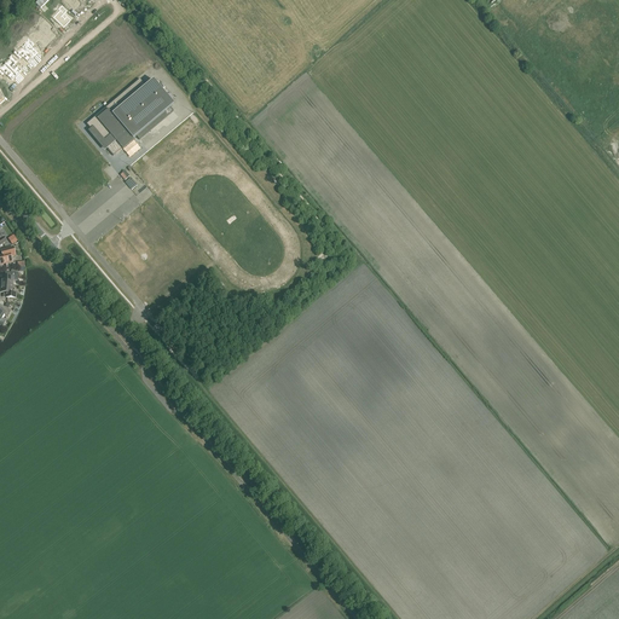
[(61,11),(53,17),(64,28),(70,21),(64,13),(67,11),(62,6),(58,9),(61,11)]
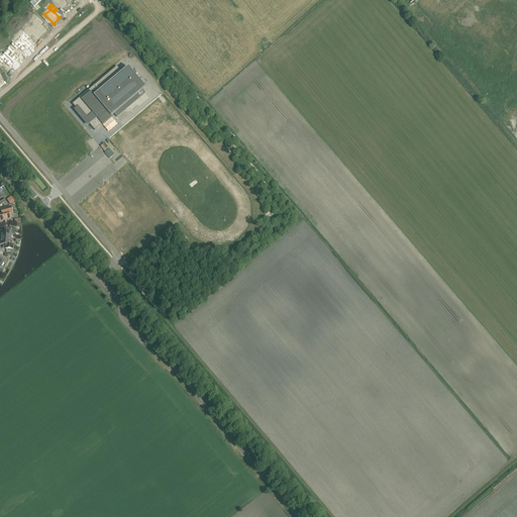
[(36,22),(33,25),(42,34),(46,30),(41,24),(43,22),(37,17),(34,21),(36,22)]
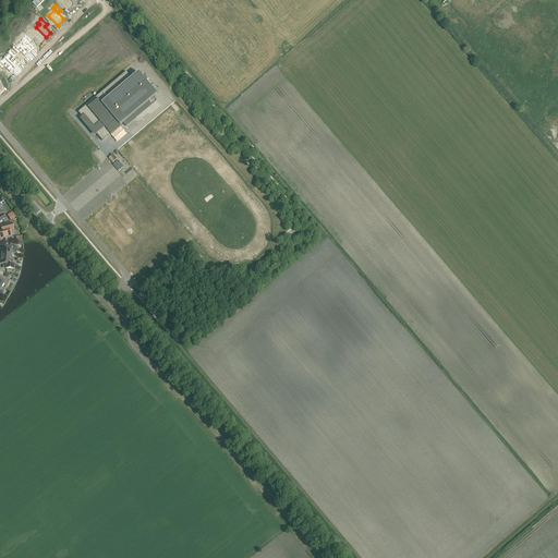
[(40,41),(46,37),(36,27),(33,31),(31,28),(27,33),(33,38),(35,36),(40,41)]
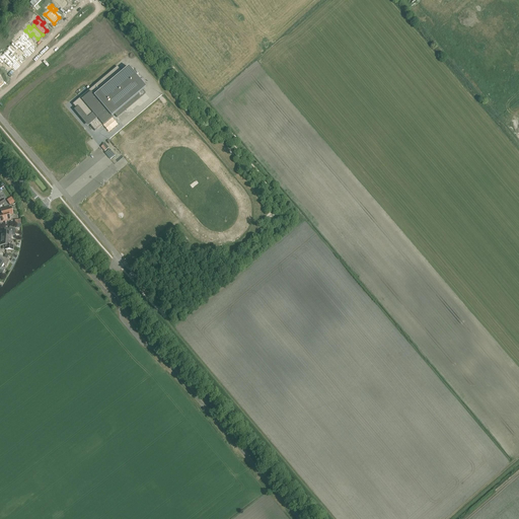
[(22,38),(19,41),(28,49),(32,45),(26,40),(28,36),(24,32),(20,35),(22,38)]
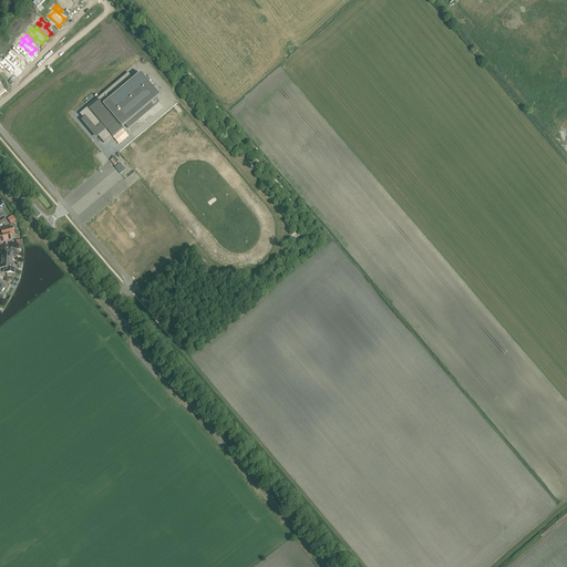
[(31,53),(21,44),(17,49),(14,47),(12,49),(18,54),(20,52),(27,59),(31,53)]
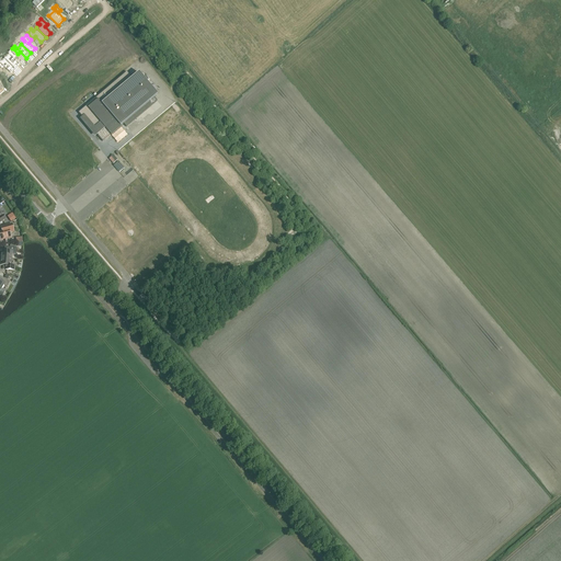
[(9,54),(4,58),(15,69),(20,64),(14,58),(16,56),(11,50),(9,53),(9,54)]
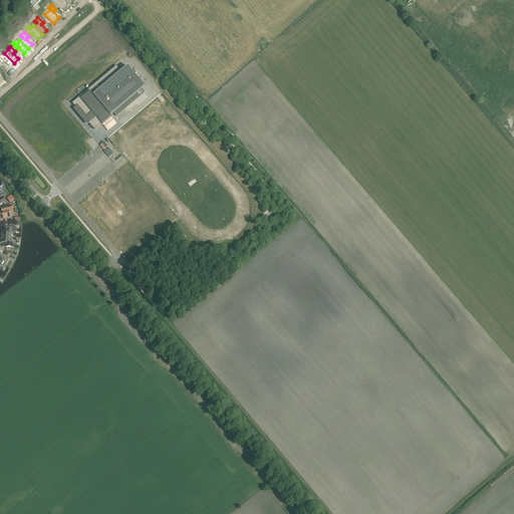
[(14,63),(4,53),(1,56),(0,54),(0,61),(1,63),(3,61),(10,67),(14,63)]
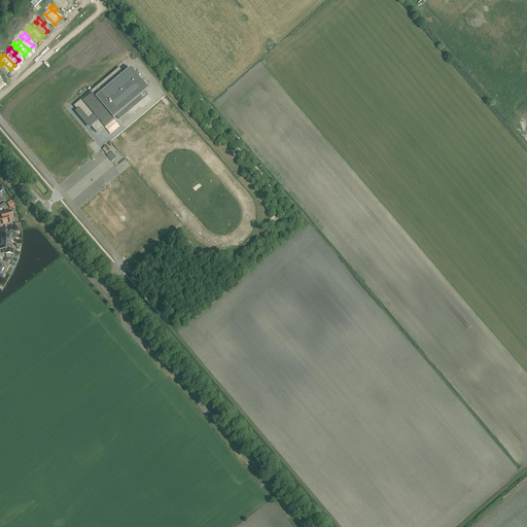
[(124,73),(119,68),(73,106),(97,133),(116,116),(118,119),(147,95),(145,92),(148,90),(131,68),(124,73)]
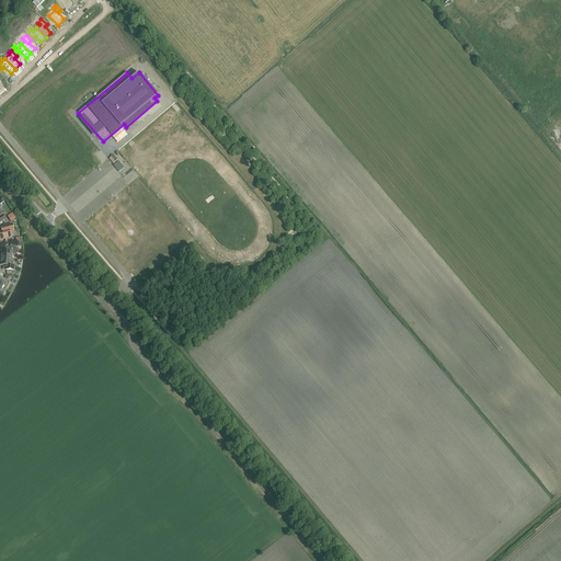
[(115,167),(119,172),(124,168),(118,161),(113,165),(115,167)]
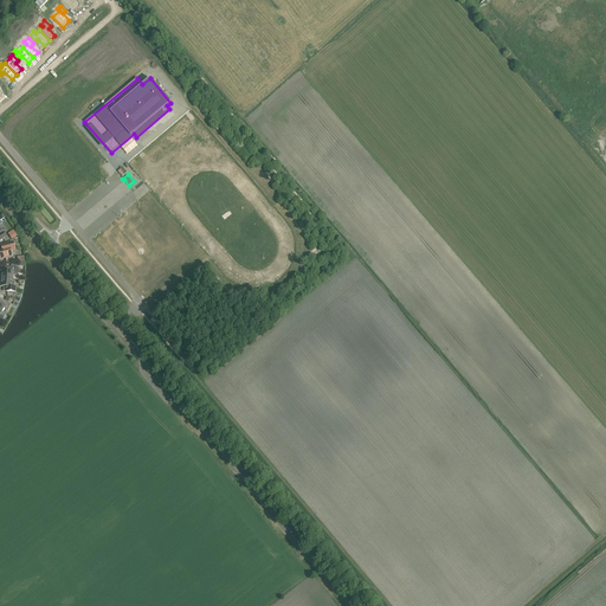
[(134,191),(140,199),(150,191),(146,184),(134,191)]
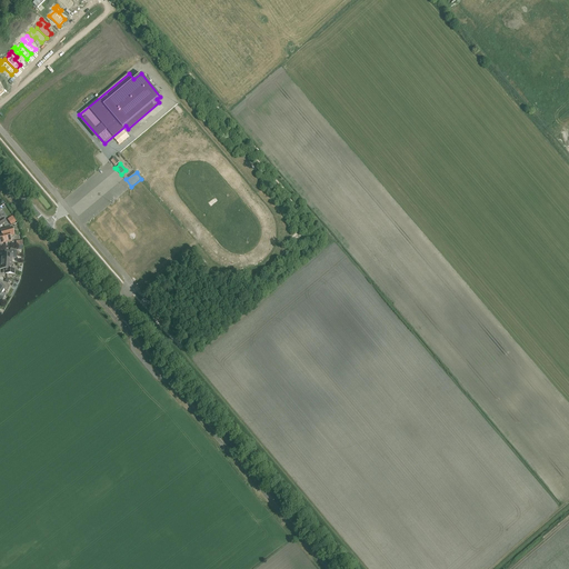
[(90,180),(93,183),(100,177),(98,173),(90,180)]
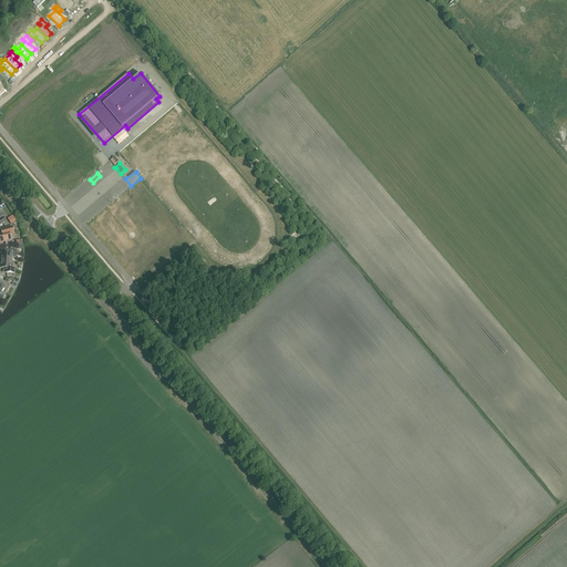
[(11,240),(10,235),(13,234),(12,227),(1,229),(2,234),(0,234),(0,239),(1,243),(11,240)]
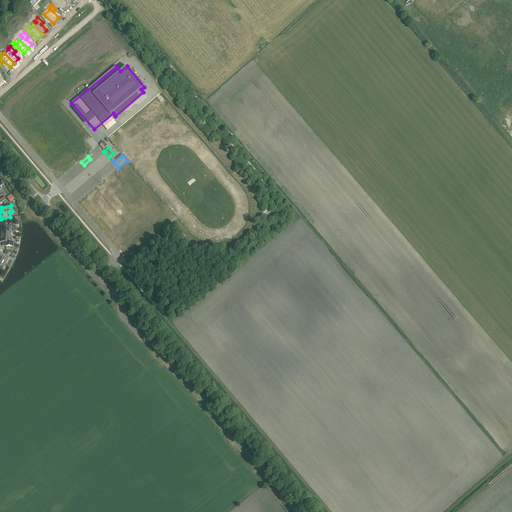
[(15,232),(15,226),(8,225),(8,229),(1,229),(1,236),(11,236),(11,232),(15,232)]
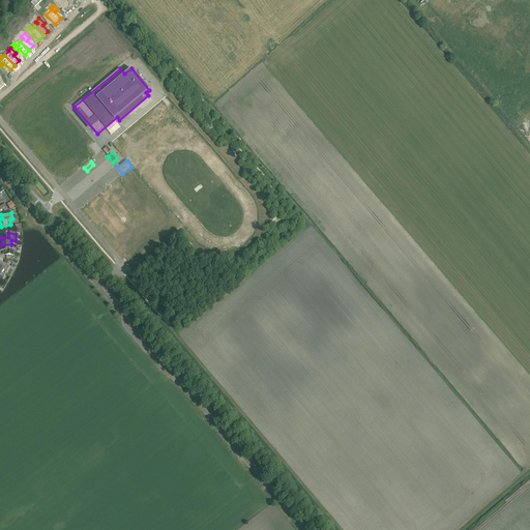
[(15,256),(15,252),(10,252),(11,244),(1,244),(0,251),(7,252),(7,256),(15,256)]
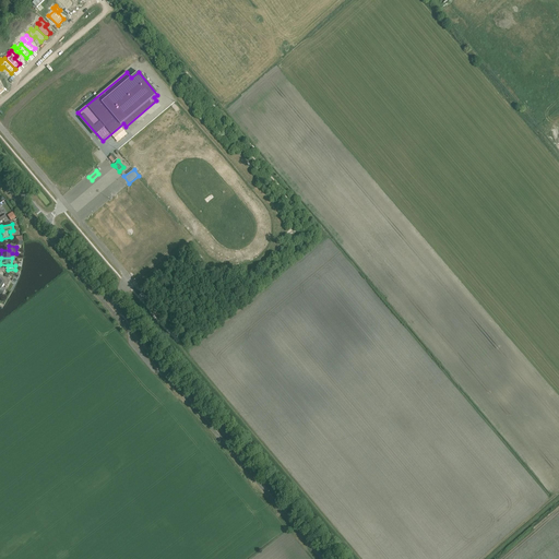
[(0,286),(2,287),(3,284),(8,286),(10,281),(4,277),(2,281),(0,280),(0,286)]
